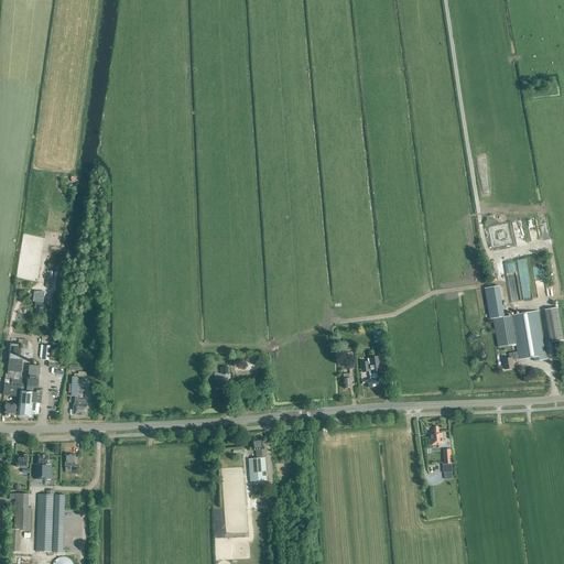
[(55,272),(56,272),(57,269),(50,267),(45,288),(56,290),(57,280),(54,280),(55,273),(55,272)]
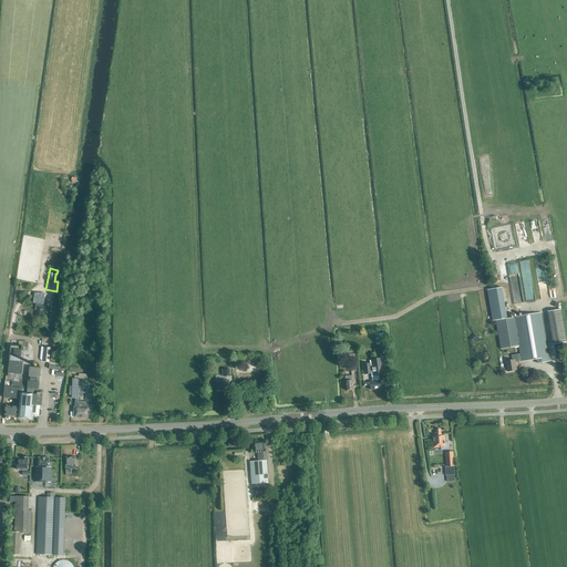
[(41,317),(43,305),(44,294),(34,292),(33,303),(35,303),(34,310),(37,310),(35,315),(37,315),(37,317),(41,317)]
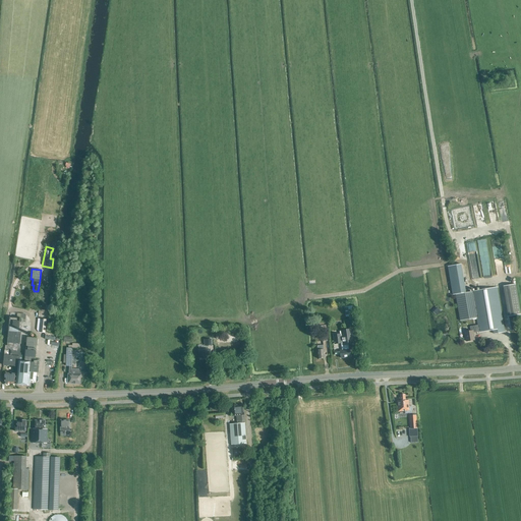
[(476,319),(472,292),(465,293),(462,269),(454,270),(458,294),(456,295),(460,322),(476,319)]
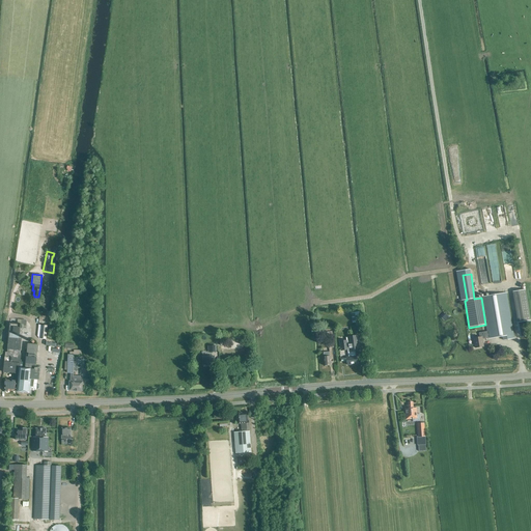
[(526,289),(513,291),(519,323),(530,320),(526,289)]
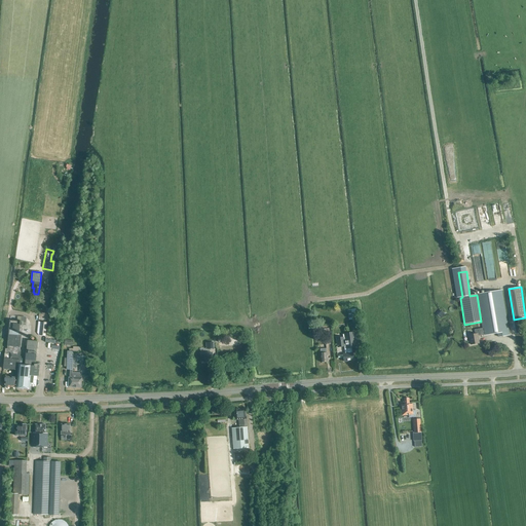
[(484,336),(509,332),(501,291),(477,295),(481,322),(482,329),(474,330),(475,335),(470,336),(471,345),(479,344),(478,338),(479,338),(478,336),(483,335),(484,336)]
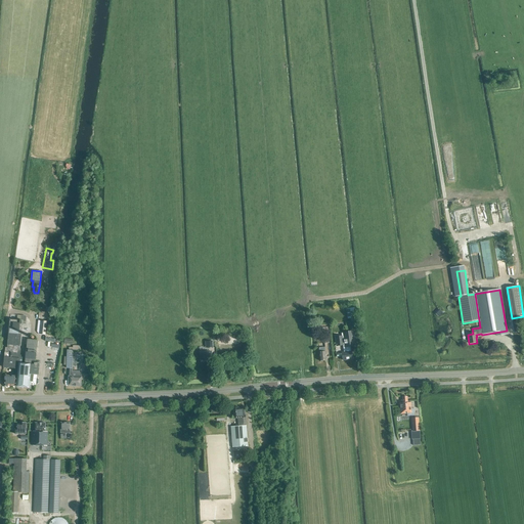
[(351,322),(356,321),(354,308),(346,309),(348,319),(351,318),(351,322)]
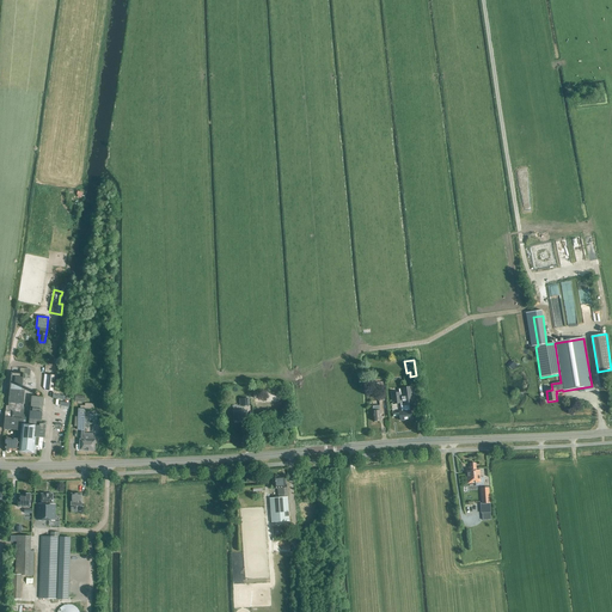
[(24,374),(12,373),(8,407),(6,405),(5,416),(4,429),(8,429),(22,430),(20,452),(34,453),(35,450),(42,451),(42,447),(43,438),(46,439),(47,424),(42,424),(44,398),(32,397),(31,409),(30,416),(24,415),(24,408),(26,374),(24,374)]
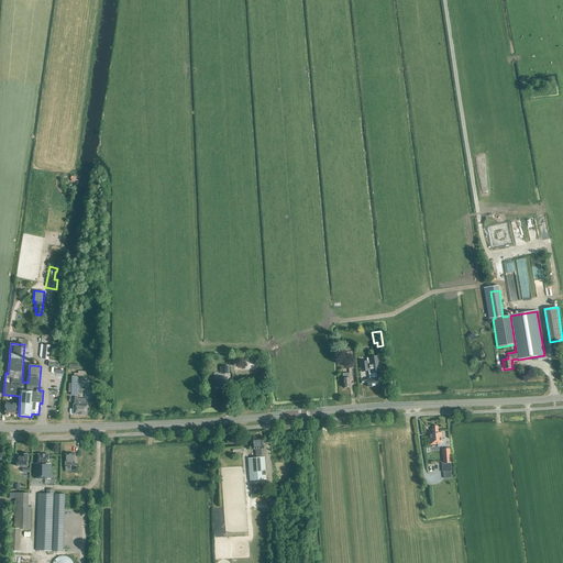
[(383,372),(379,355),(368,357),(367,359),(367,361),(360,362),(362,373),(368,372),(370,378),(367,379),(362,381),(362,384),(367,383),(368,388),(381,386),(378,377),(377,377),(376,373),(383,372)]
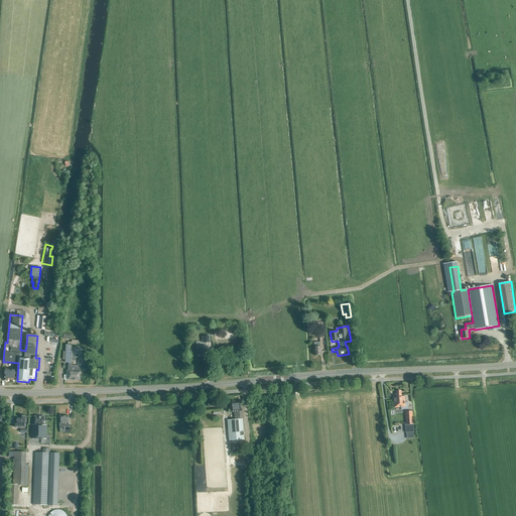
[(66,345),(66,360),(66,363),(69,363),(69,371),(68,371),(67,380),(80,381),(81,371),(80,371),(81,366),(72,366),(73,346),(66,345)]
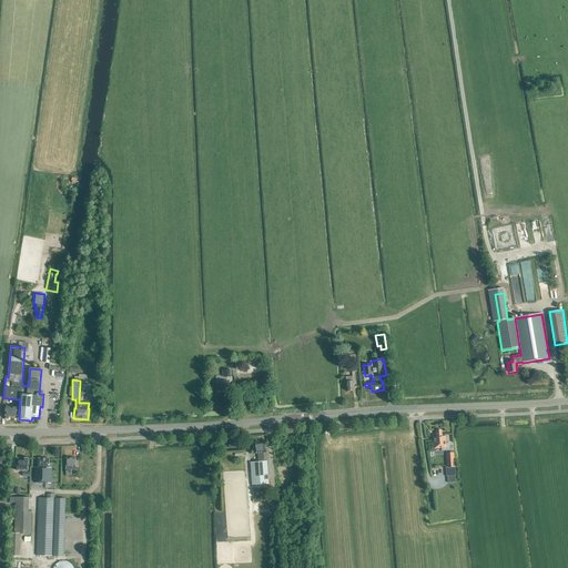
[(13,407),(13,406),(10,405),(10,407),(6,406),(4,418),(6,418),(7,419),(9,419),(10,418),(17,418),(18,408),(13,407)]
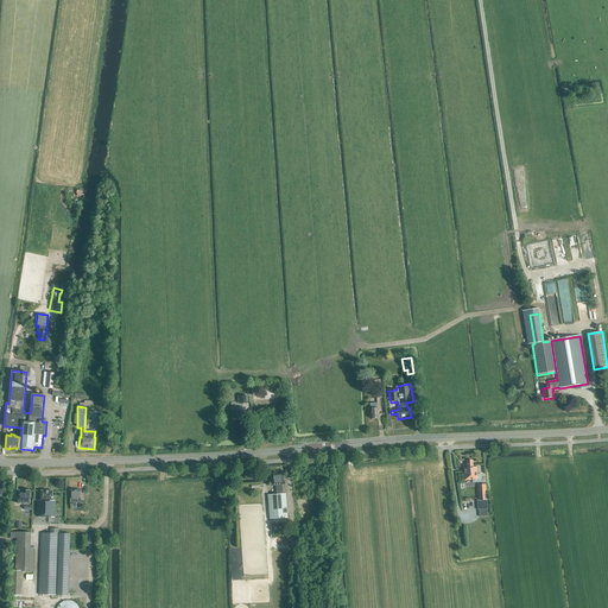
[(473,468),(473,461),(467,462),(468,468),(464,469),(464,481),(472,480),(477,480),(477,474),(476,468),(473,468)]
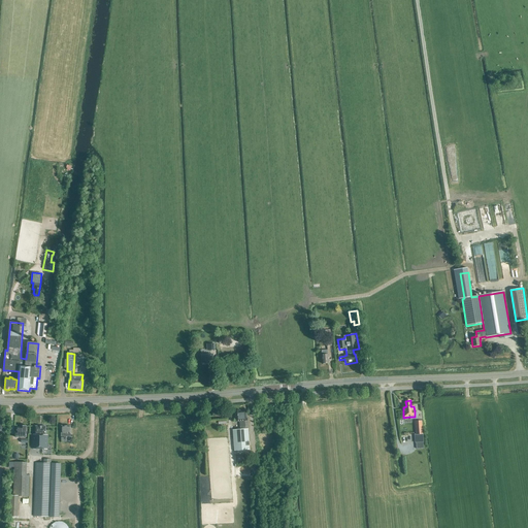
[(248,421),(246,410),(240,411),(240,410),(233,410),(234,414),(233,414),(234,423),(239,422),(240,430),(232,430),(234,452),(250,450),(249,429),(246,429),(245,422),(248,421)]
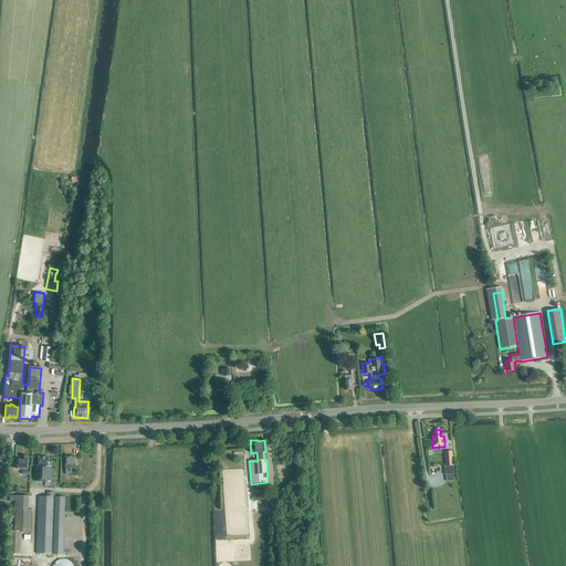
[(444,475),(453,474),(452,451),(444,452),(446,467),(443,467),(444,475)]
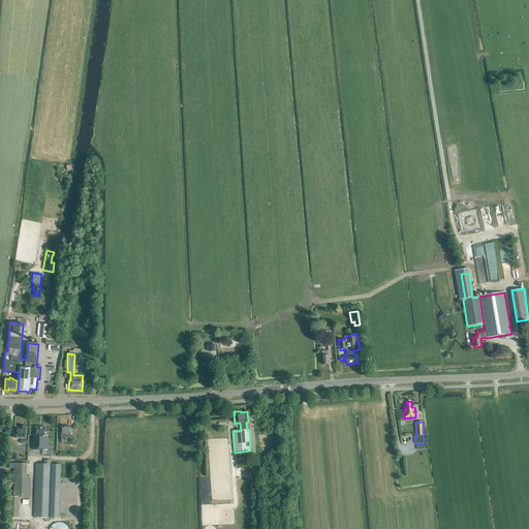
[(26,434),(27,427),(22,427),(22,429),(17,429),(17,434),(14,434),(14,438),(26,438),(26,434)]
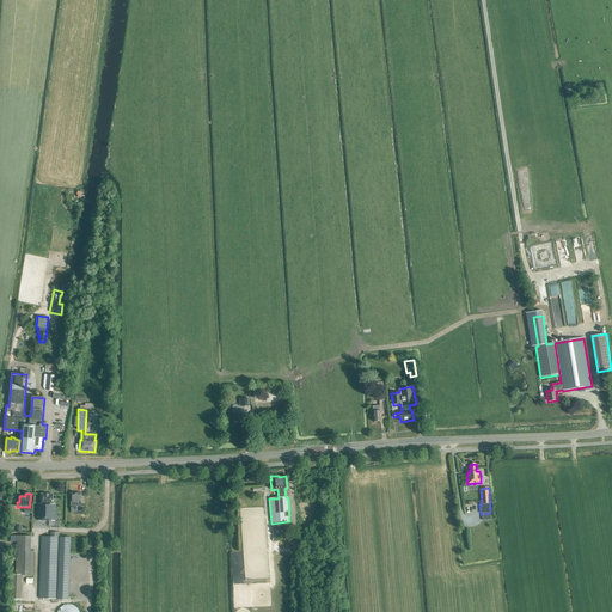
[(38,503),(37,520),(55,521),(55,505),(53,505),(53,495),(41,494),(41,505),(38,503)]
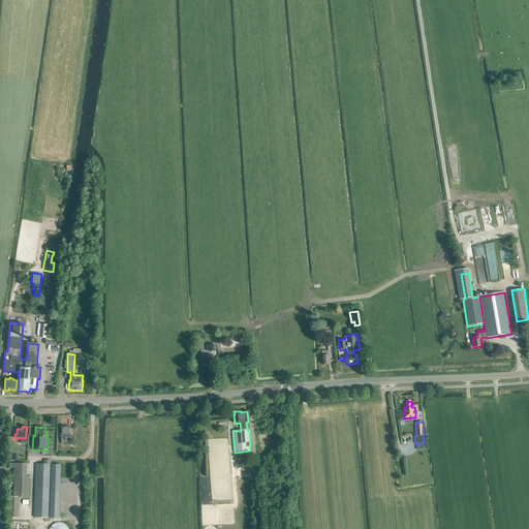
[(70,434),(70,427),(61,427),(61,434),(61,443),(66,443),(66,437),(70,437),(70,434)]
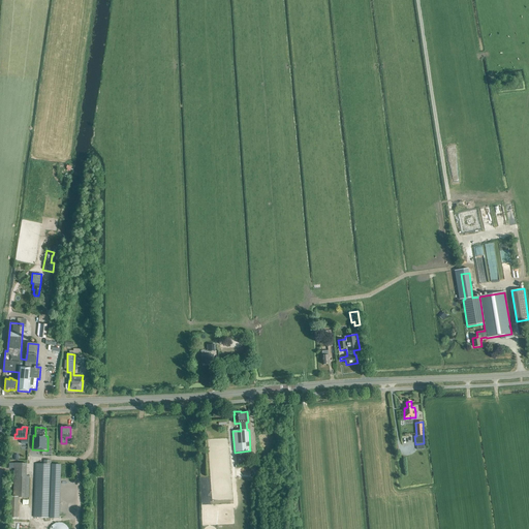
[(51,465),(51,461),(43,460),(43,464),(35,464),(34,518),(59,519),(61,465),(51,465)]
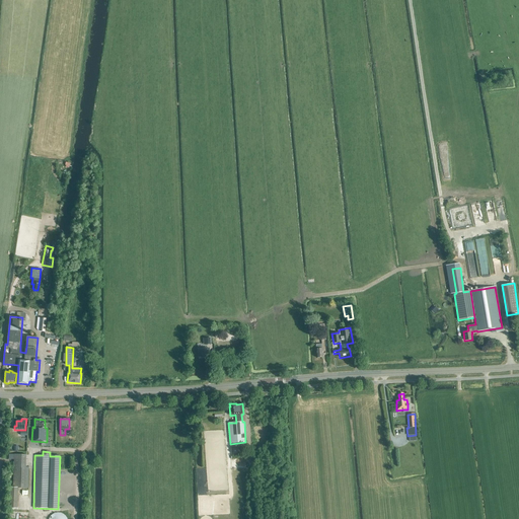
[(25,467),(26,455),(14,454),(13,488),(9,488),(8,508),(17,509),(18,488),(28,488),(28,467),(25,467)]
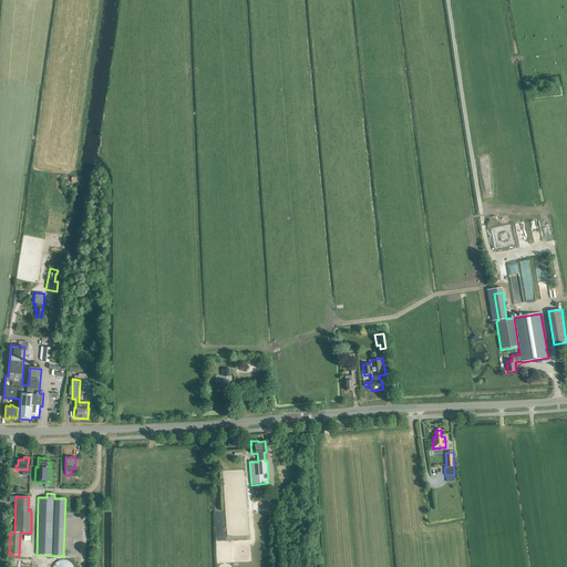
[(457,517),(462,511),(455,507),(452,513),(457,517)]
